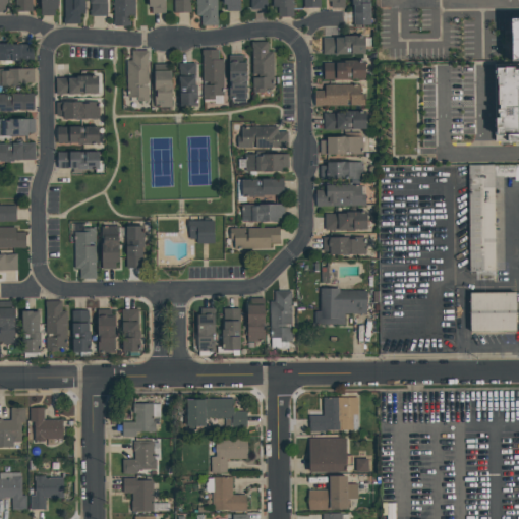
[(7,0),(8,7),(6,7),(6,11),(0,11),(0,0),(7,0)]
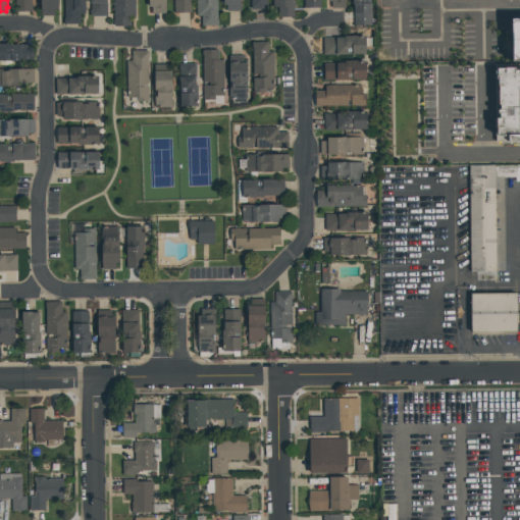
[(32,0),(33,10),(16,10),(15,0),(32,0)]
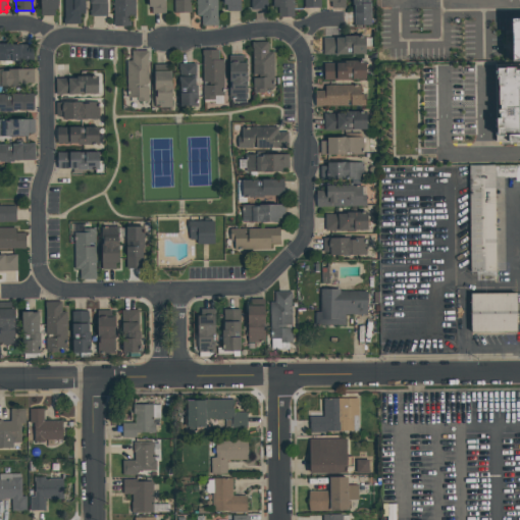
[(58,0),(58,14),(42,14),(42,0),(58,0)]
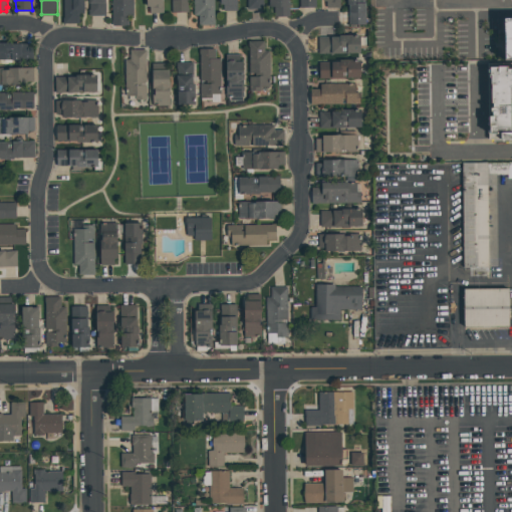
[(84,0),(85,12),(80,12),(80,23),(64,23),(63,0),(84,0)]
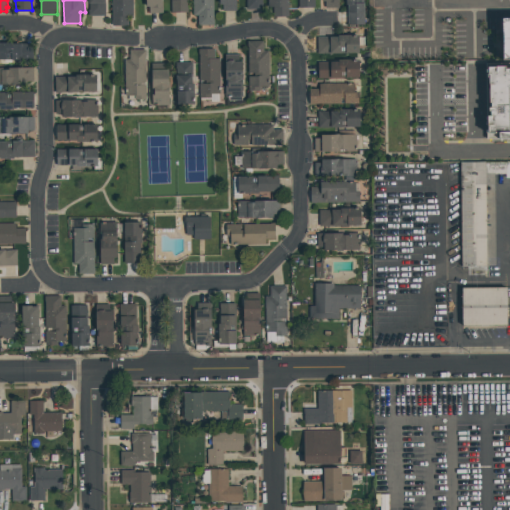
[(105,0),(105,14),(90,14),(89,0),(105,0)]
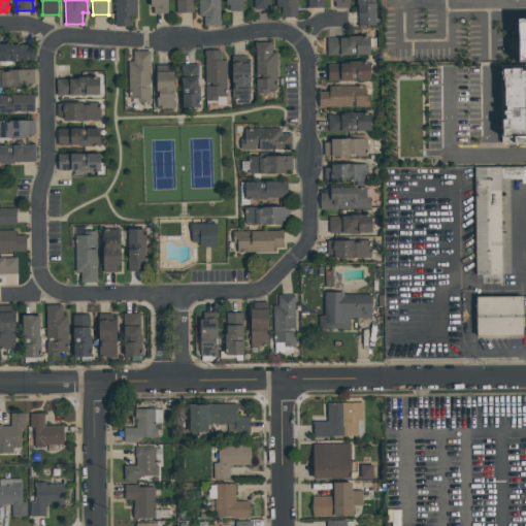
[(136,0),(137,14),(131,14),(132,25),(116,26),(116,0),(136,0)]
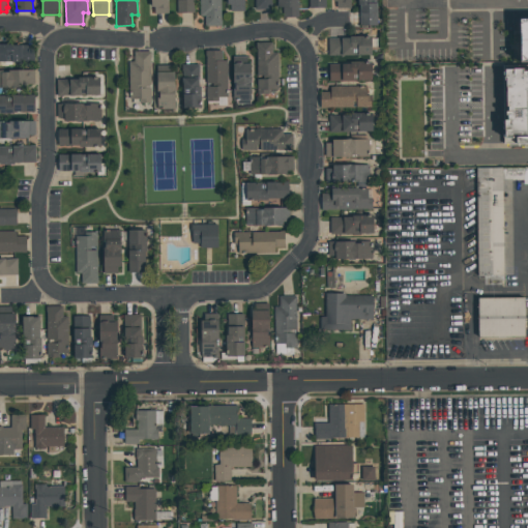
[(169,0),(169,12),(154,12),(154,7),(152,7),(151,0),(169,0)]
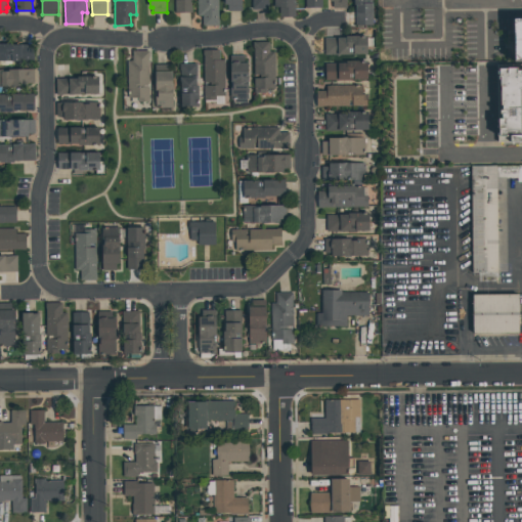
[(191,0),(192,11),(176,11),(175,0),(191,0)]
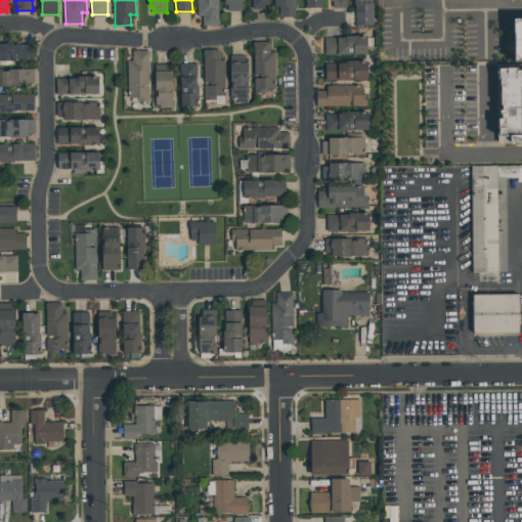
[(219,0),(220,25),(203,25),(203,14),(199,14),(199,0),(219,0)]
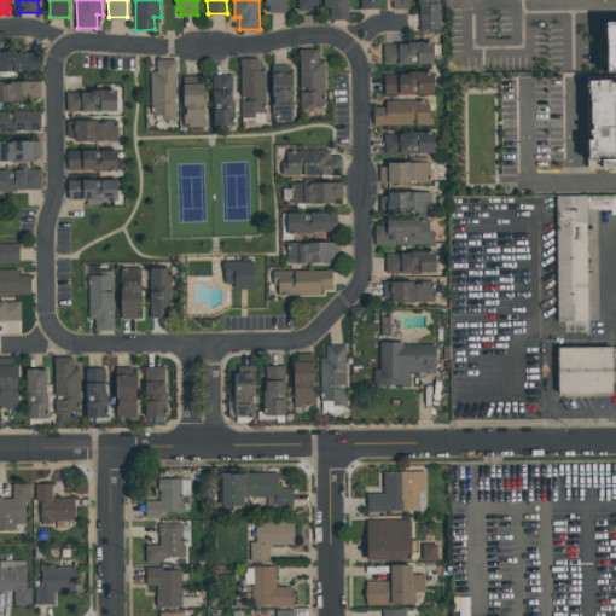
[(285,0),(286,12),(269,12),(269,5),(266,5),(265,0),(285,0)]
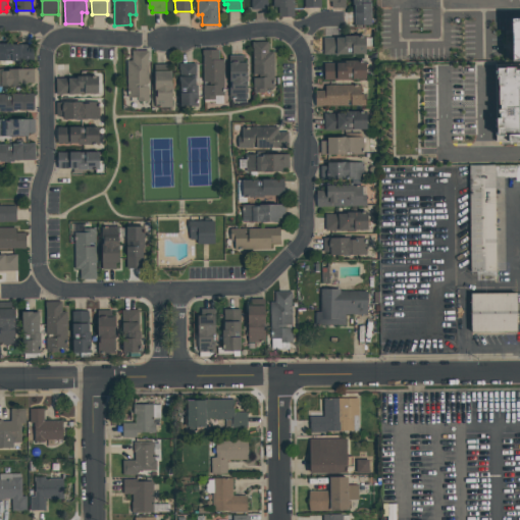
[(268,0),(268,8),(252,8),(252,0),(268,0)]
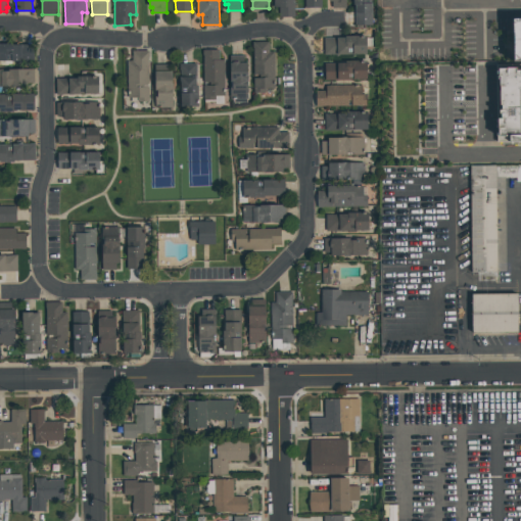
[(295,0),(295,15),(280,16),(279,5),(275,5),(275,0),(295,0)]
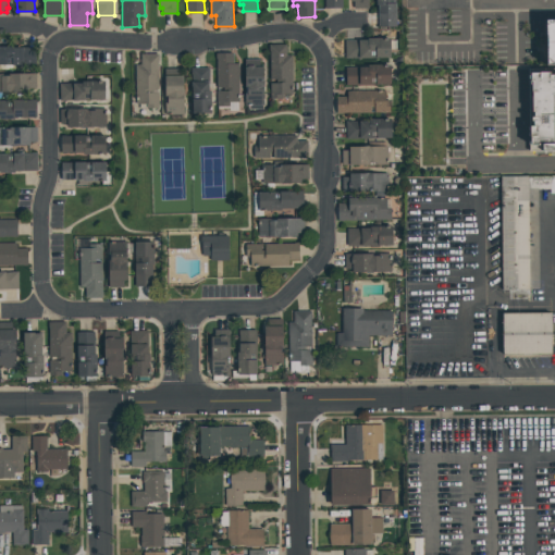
[(396,0),(396,25),(379,25),(379,5),(377,5),(377,0),(396,0)]
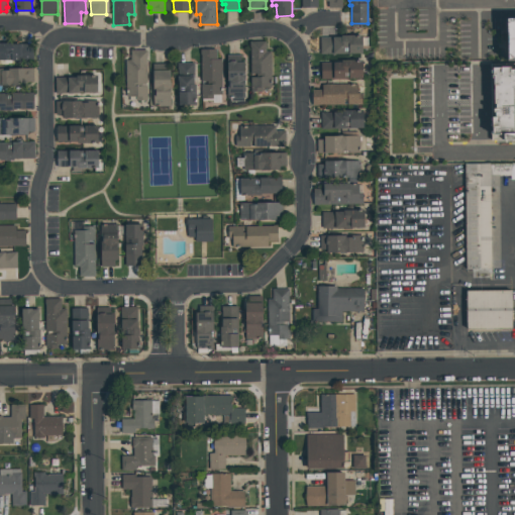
[(514,60),(506,61),(505,21),(514,20),(514,60)]
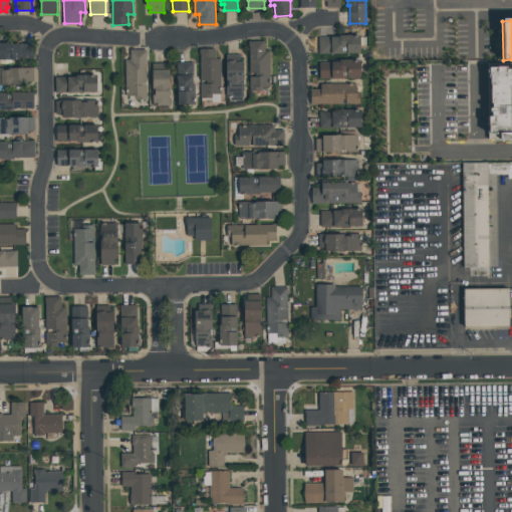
[(318,36),(360,35),(360,53),(319,53),(318,36)]
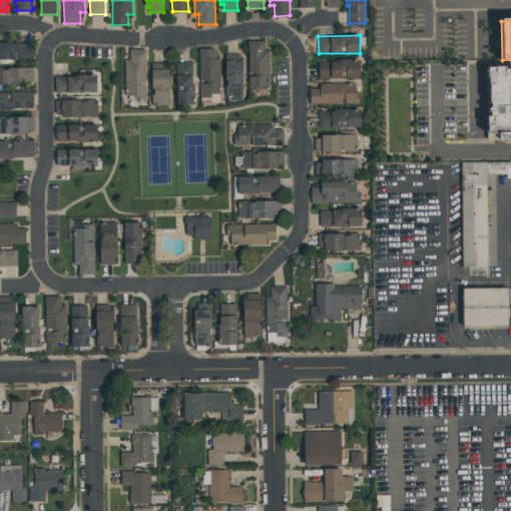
[(249,72),(248,40),(265,40),(265,50),(270,50),(271,86),(262,86),(262,89),(250,89),(249,75),(257,75),(257,72),(249,72)]
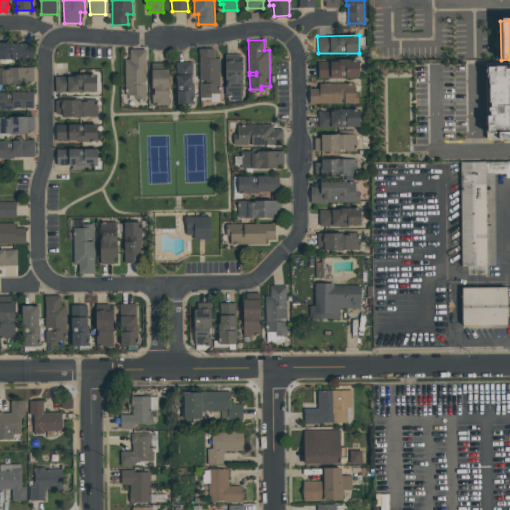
[(22,57),(22,59),(0,59),(0,43),(32,43),(32,57),(22,57)]
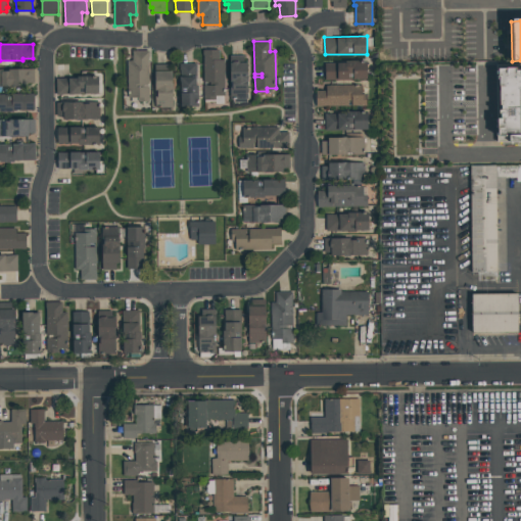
[(203,49),(221,49),(221,59),(225,59),(226,95),(216,95),(216,99),(204,99),(204,85),(211,85),(211,81),(204,81),(203,49)]
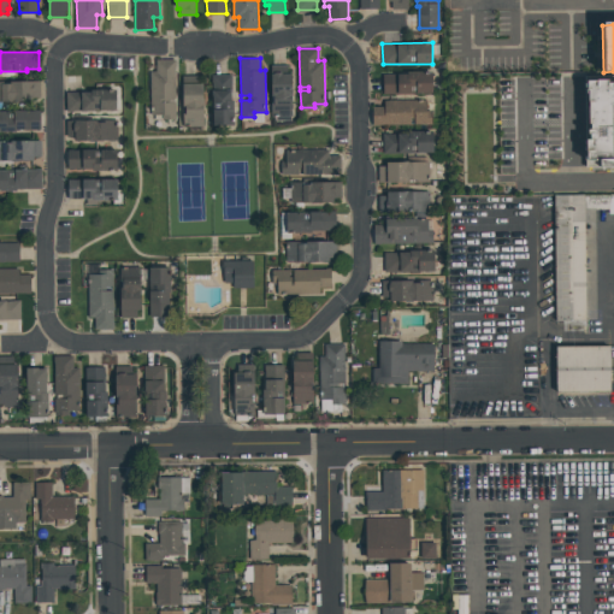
[(151,70),(157,70),(157,59),(175,59),(176,119),(163,119),(163,114),(151,114),(151,70)]
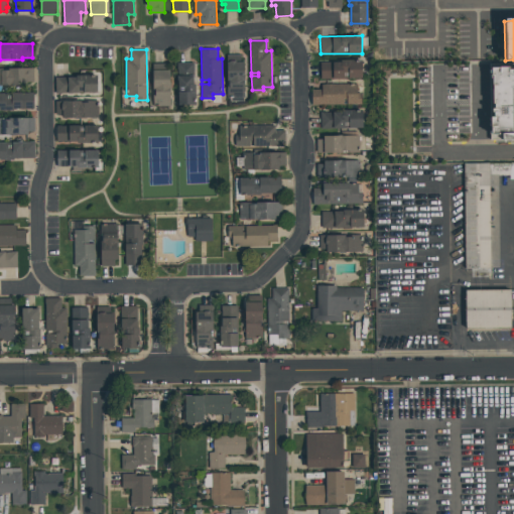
[(227,53),(242,53),(242,62),(245,62),(246,96),(229,96),(228,86),(229,86),(229,81),(227,81),(227,53)]
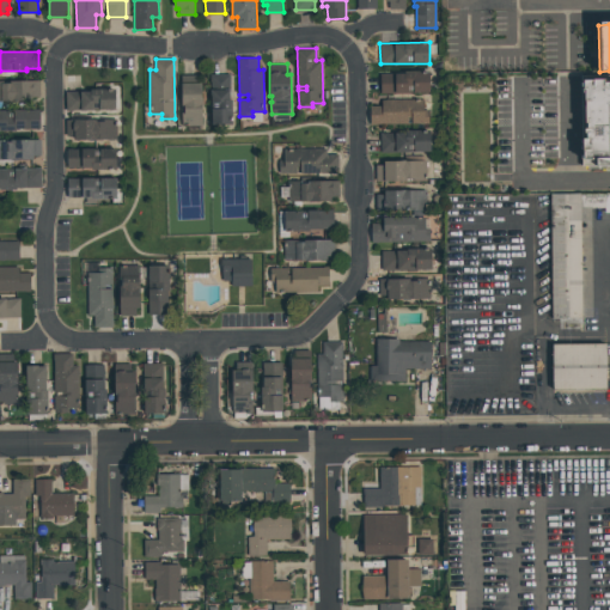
[(379,73),(429,72),(429,92),(379,92),(379,73)]
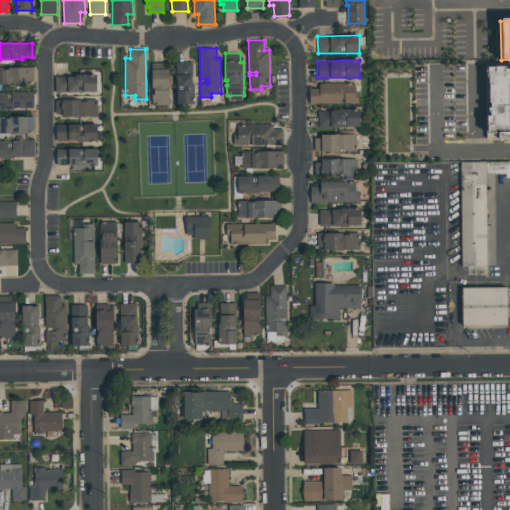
[(175,61),(191,61),(191,83),(193,83),(193,98),(191,98),(191,106),(176,106),(176,91),(182,91),(182,86),(175,86),(175,61)]
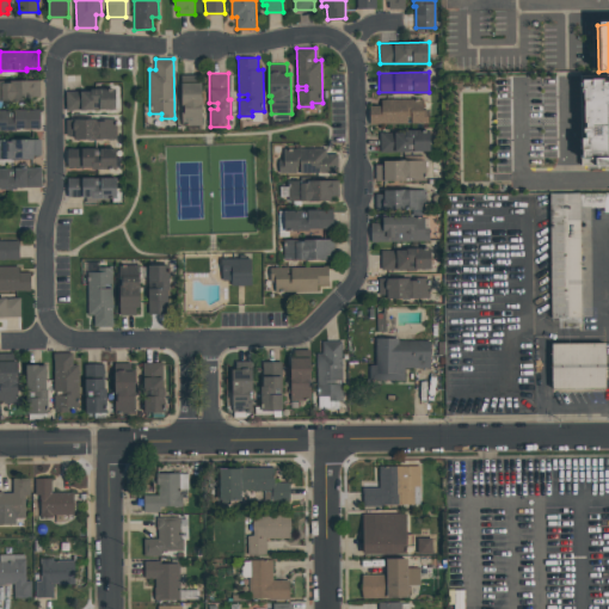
[(197,74),(197,81),(201,81),(202,127),(183,127),(182,74),(197,74)]
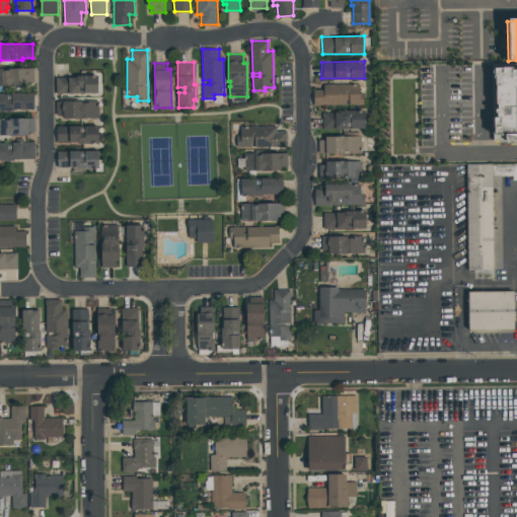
[(27,85),(0,85),(0,68),(34,68),(34,82),(27,82),(27,85)]
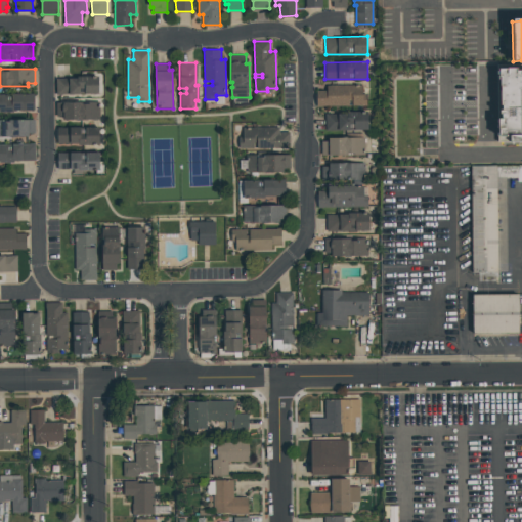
[(497,72),(506,72),(506,71),(515,71),(515,74),(520,74),(520,71),(521,71),(521,146),(509,146),(509,141),(497,142),(497,131),(496,131),(496,122),(502,122),(501,118),(501,117),(498,117),(498,113),(501,113),(501,109),(498,109),(498,79),(497,79),(497,72)]
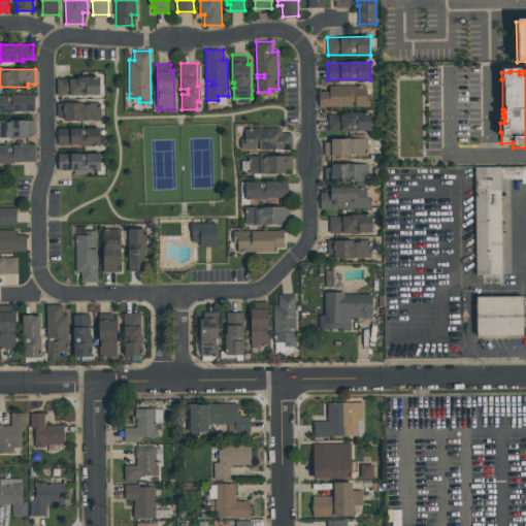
[(56,78),(77,78),(77,76),(98,75),(99,96),(85,96),(85,95),(79,95),(79,96),(68,96),(68,93),(56,93),(56,78)]
